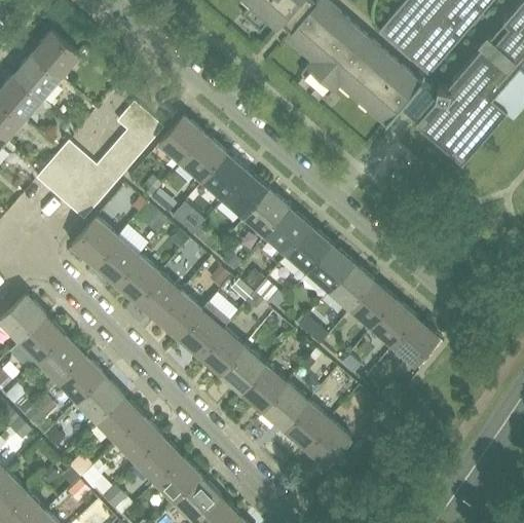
[(523,0),(404,0),(377,31),(427,75),(492,0),(519,0),(501,21),(507,25),(487,48),(482,43),(444,88),(436,86),(436,88),(423,78),(420,82),(325,0),(316,0),(315,2),(312,0),(241,0),(249,5),(240,14),(259,31),(267,22),(275,29),(291,11),(300,20),(285,37),(311,60),(299,73),(327,97),(338,83),(385,123),(402,105),(417,118),(414,121),(461,162),(504,112),(512,118),(523,104),(523,0)]
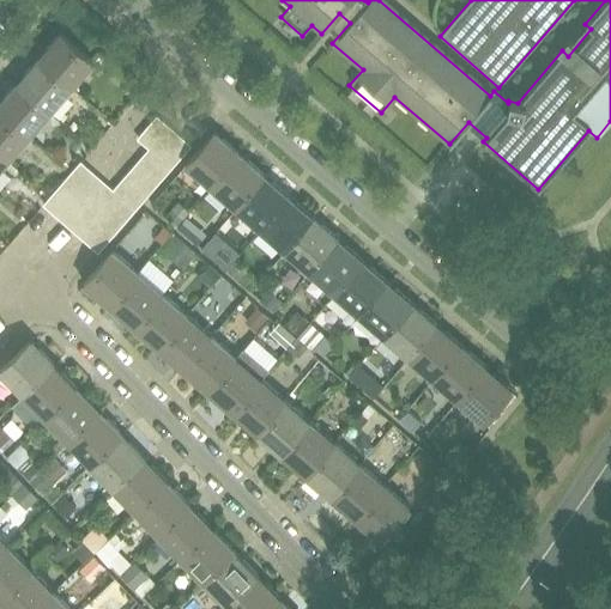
[(59,36),(36,61),(70,90),(92,64),(59,36)]
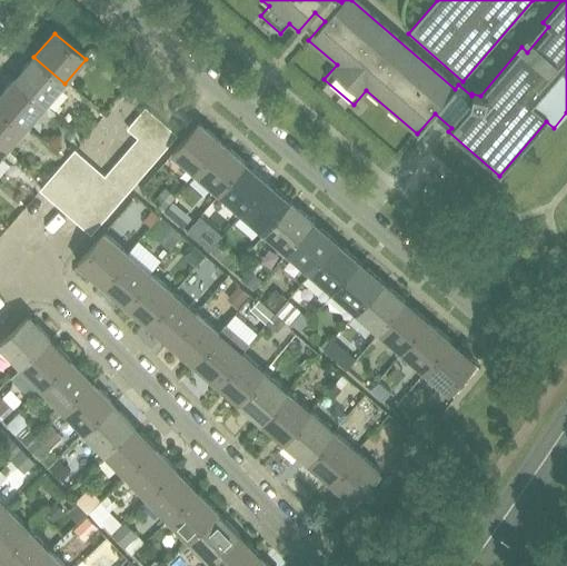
[(33,57),(13,79),(45,106),(65,83),(33,57)]
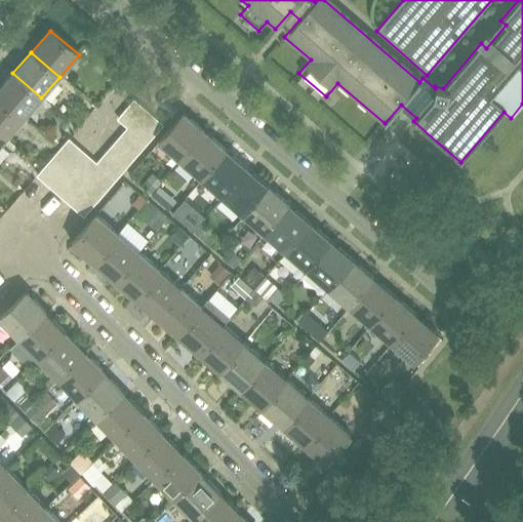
[(12,73),(0,87),(0,98),(23,119),(41,97),(12,73)]
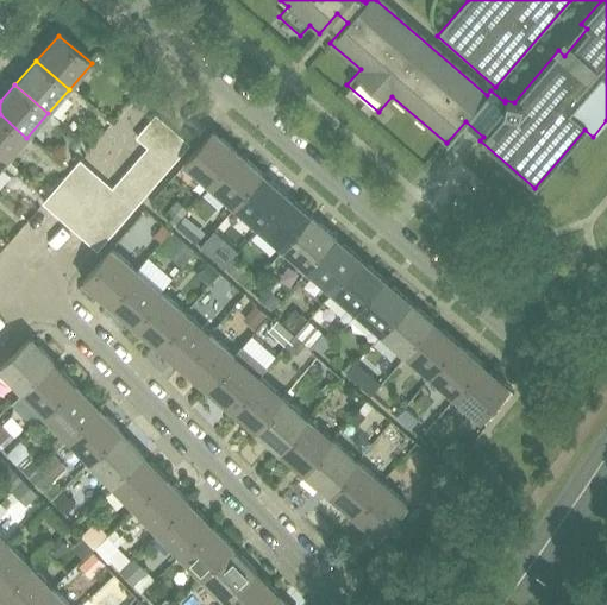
[(0,158),(5,162),(26,138),(0,114),(0,158)]
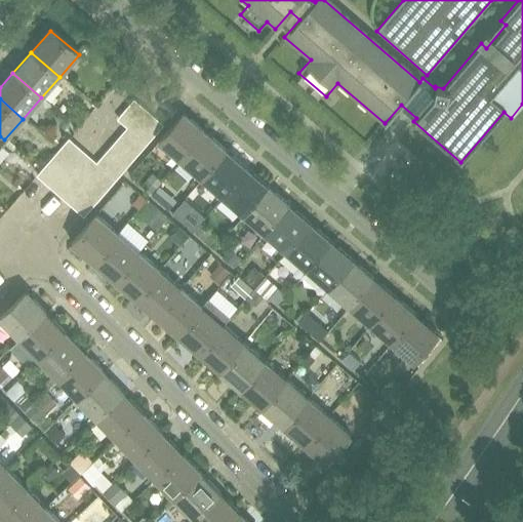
[(132,102),(116,120),(126,129),(142,110),(132,102)]
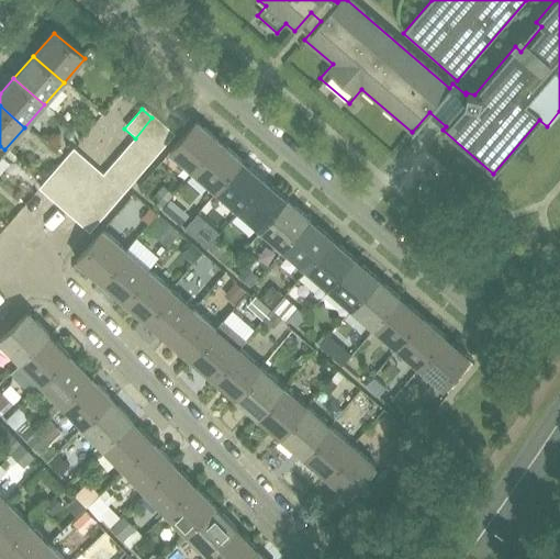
[(152,118),(135,138),(145,147),(163,126),(152,118)]
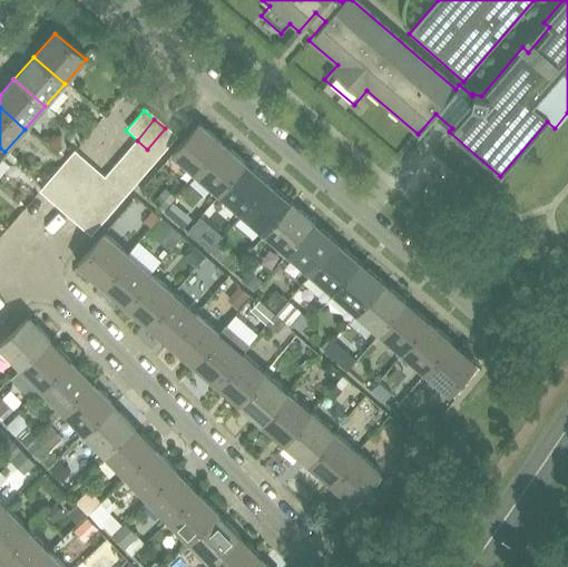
[(198,125),(172,155),(195,176),(222,145),(198,125)]
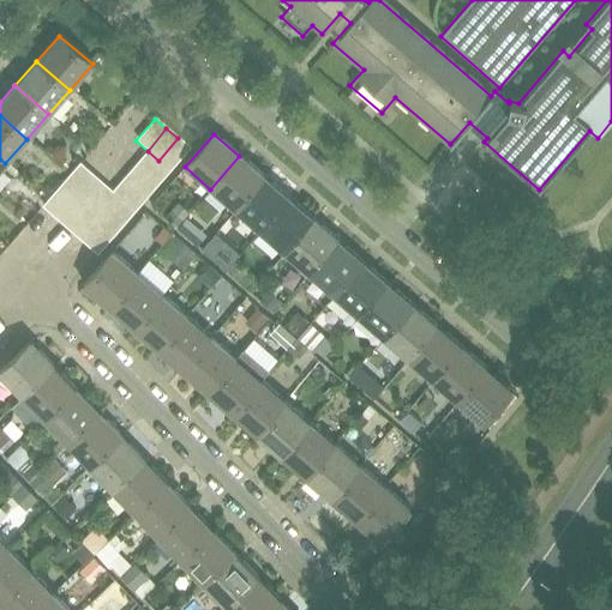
[(178,138),(159,161),(171,170),(190,149),(189,148),(178,138)]
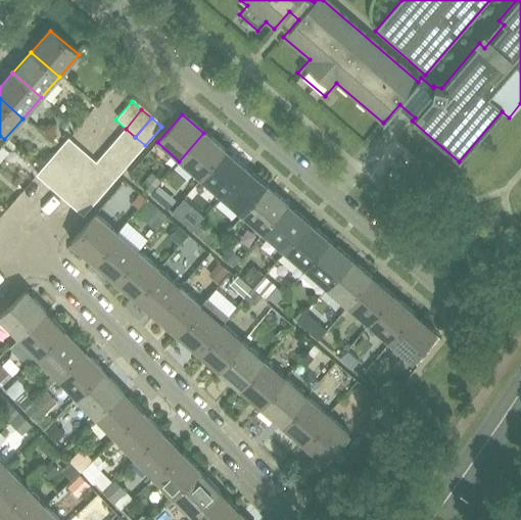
[(126,129),(117,137),(137,154),(145,145),(135,137),(126,129)]
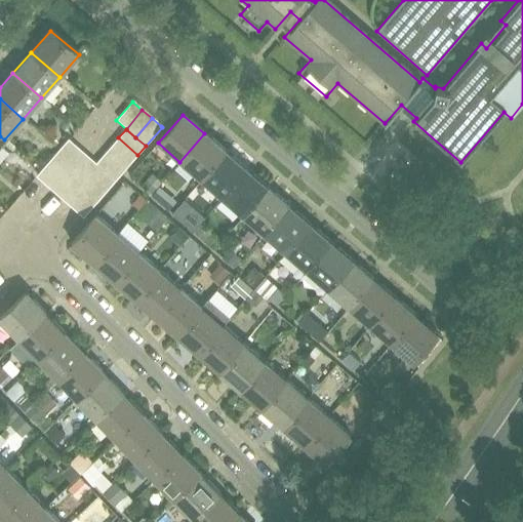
[(204,133),(179,162),(201,179),(225,152),(204,133)]
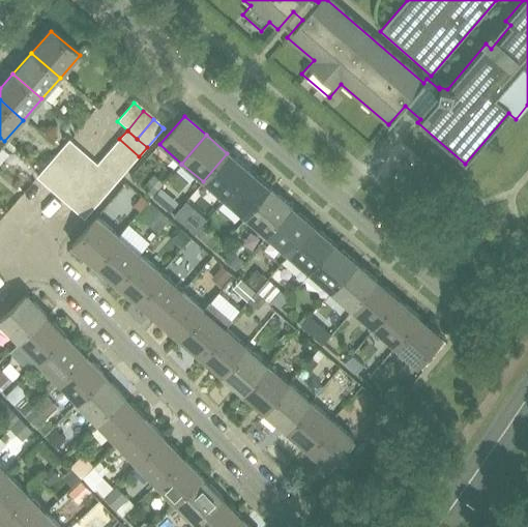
[(119,139),(112,148),(130,165),(139,156),(119,139)]
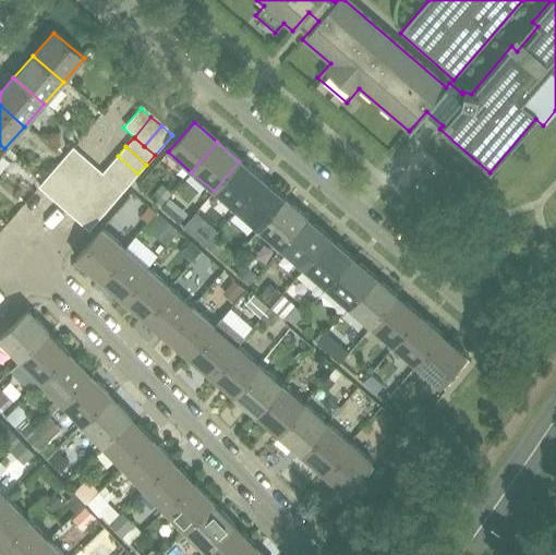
[(71,151),(55,169),(64,178),(82,159),(71,151)]
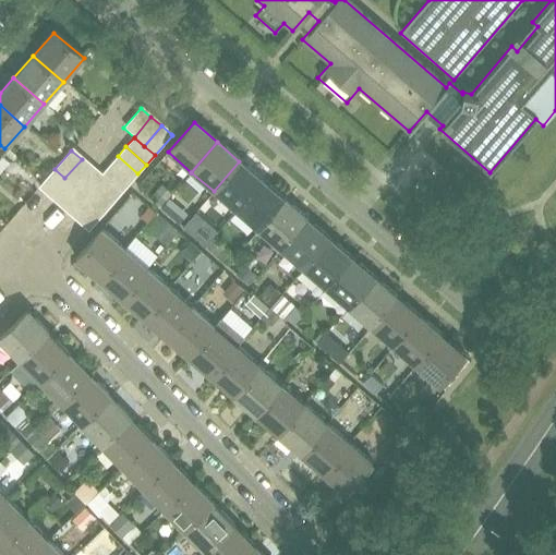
[(118,156),(109,166),(130,183),(137,173),(118,156)]
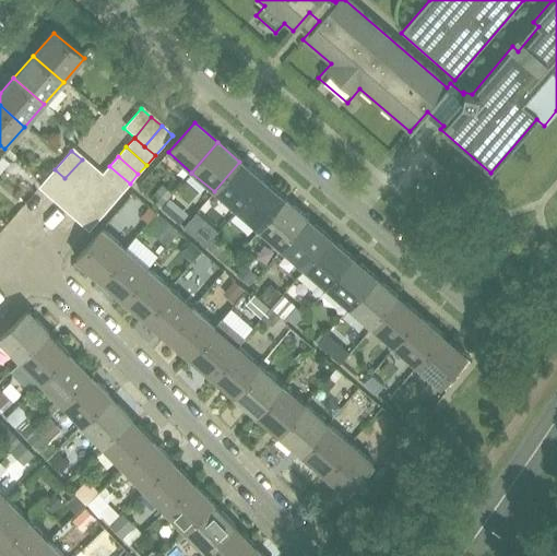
[(82,160),(64,178),(74,187),(91,167),(82,160)]
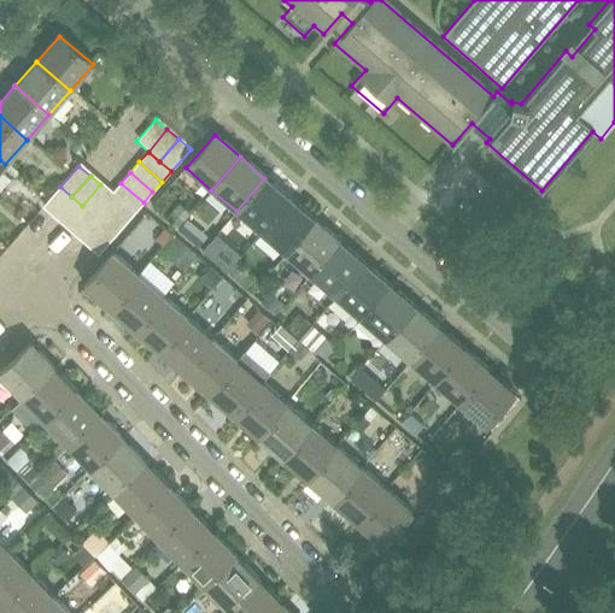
[(264,178),(236,211),(261,233),(290,200),(264,178)]
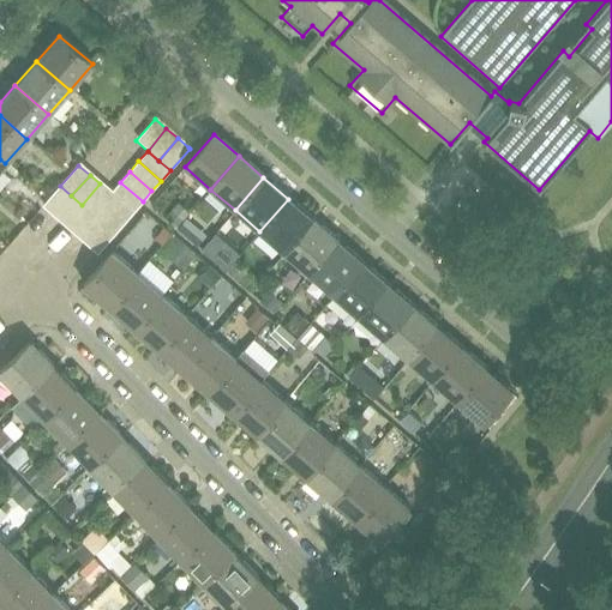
[(120,182),(111,193),(114,234),(143,201),(120,182)]
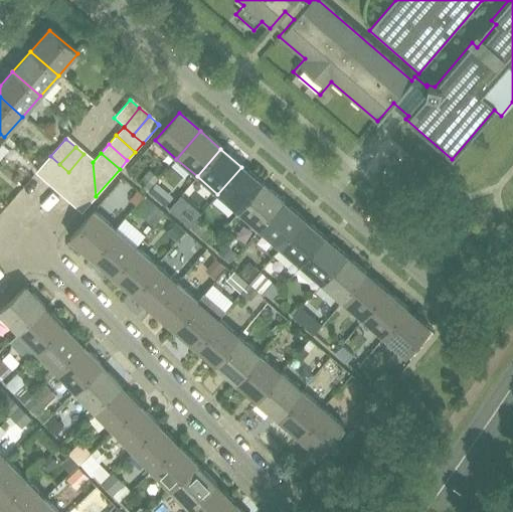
[(83,154),(68,172),(77,180),(87,187),(96,196),(93,162),(83,154)]
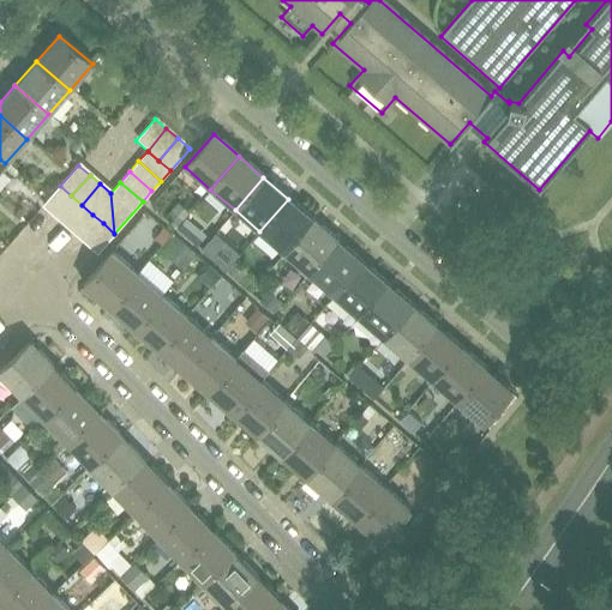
[(60,186),(42,206),(53,217),(71,195),(60,186)]
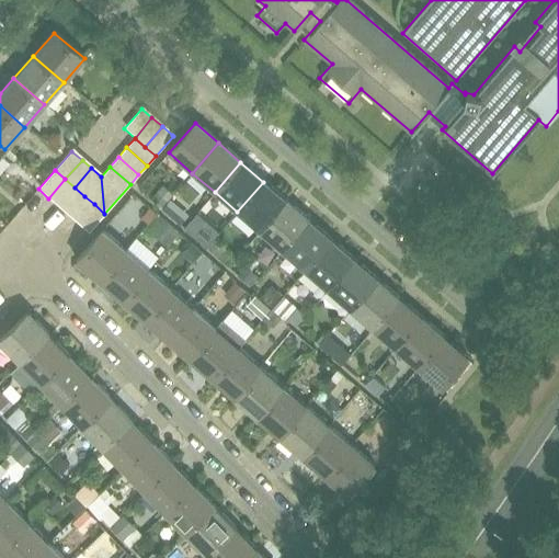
[(65,179),(48,198),(53,203),(58,207),(75,188),(65,179)]
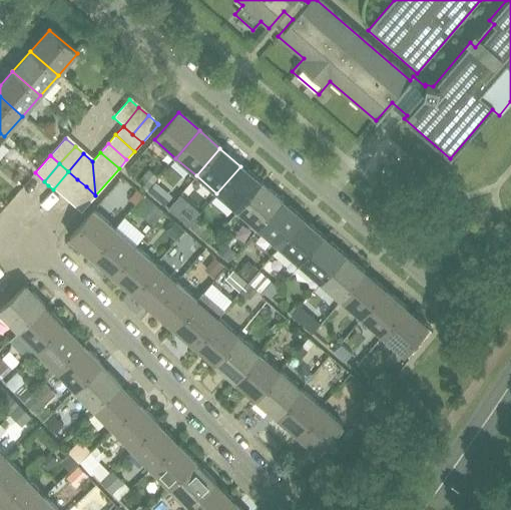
[(240,166),(216,193),(237,211),(262,184),(240,166)]
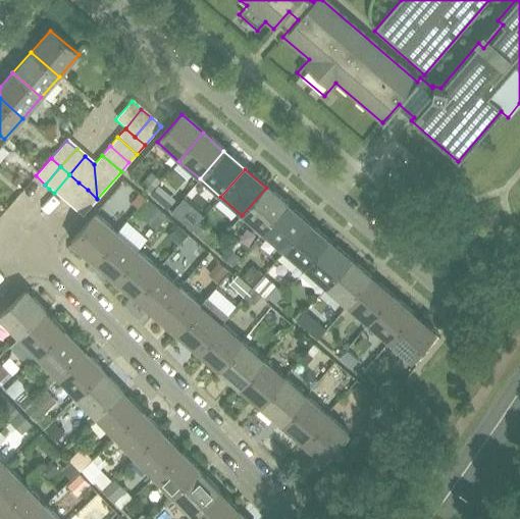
[(160,183),(150,173),(140,186),(141,188),(150,195),(160,183)]
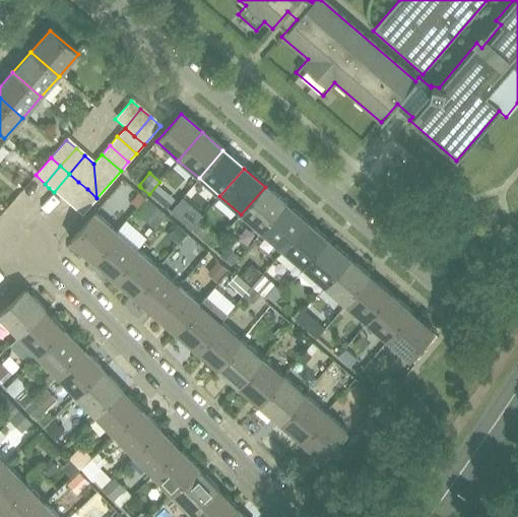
[(69,174),(54,192),(63,199),(78,182),(69,174)]
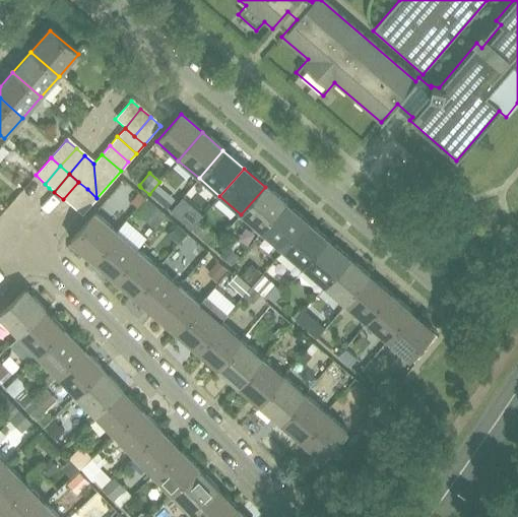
[(78,182),(63,199),(72,207),(87,189),(78,182)]
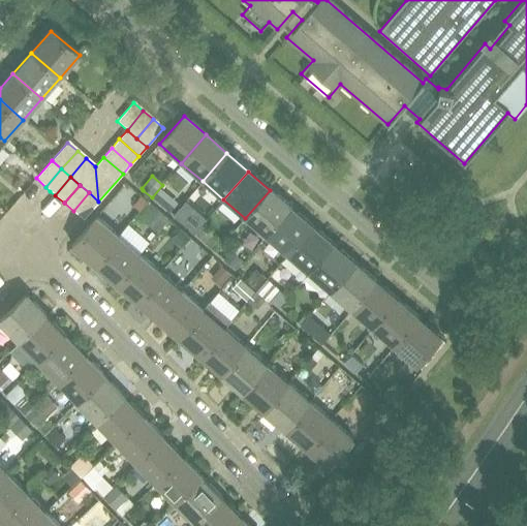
[(270,190),(245,218),(266,237),(290,209),(270,190)]
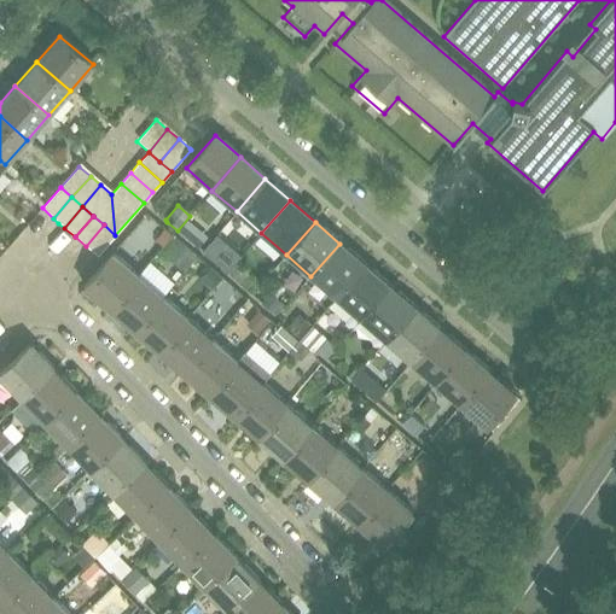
[(104,224),(86,246),(97,256),(115,235),(104,224)]
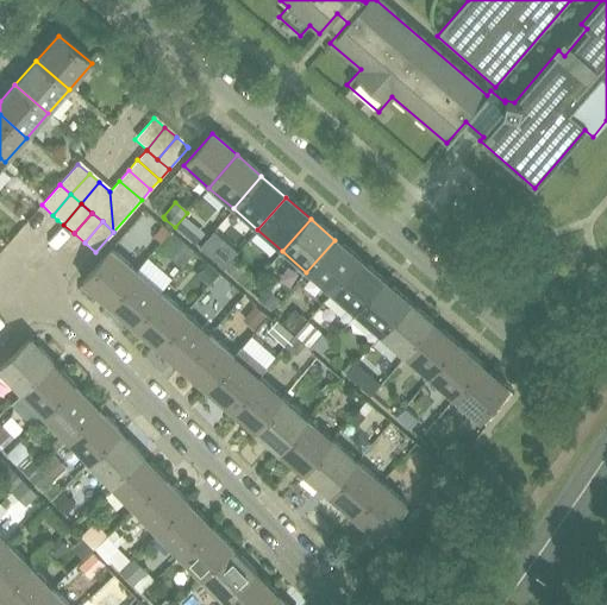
[(237,256),(212,234),(199,250),(223,271),(237,256)]
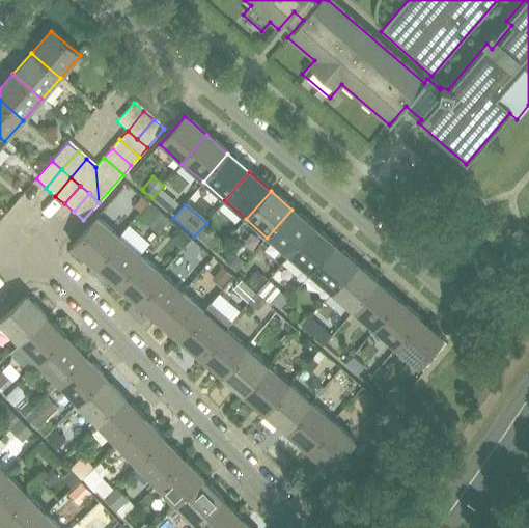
[(291,210),(267,238),(288,255),(312,227),(291,210)]
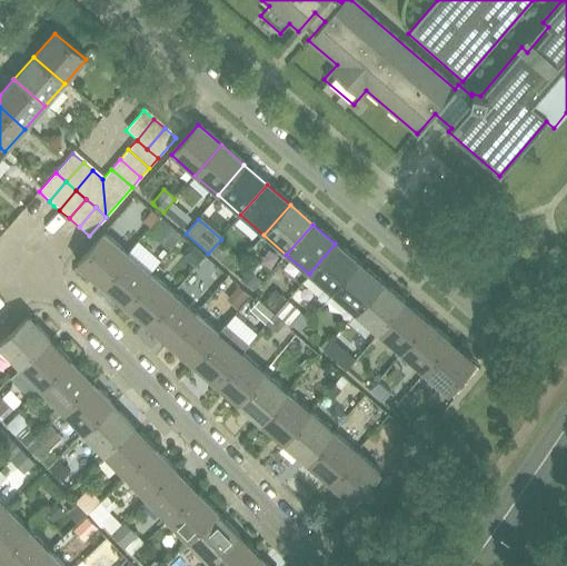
[(179,238),(166,228),(162,231),(156,239),(169,250),(179,238)]
